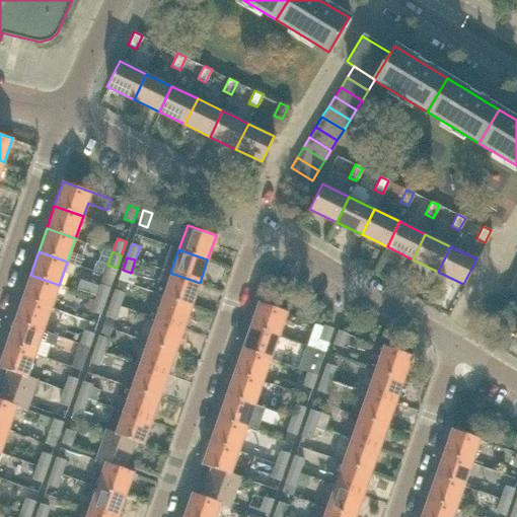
[(192,305),(200,283),(170,273),(163,295),(192,305)]
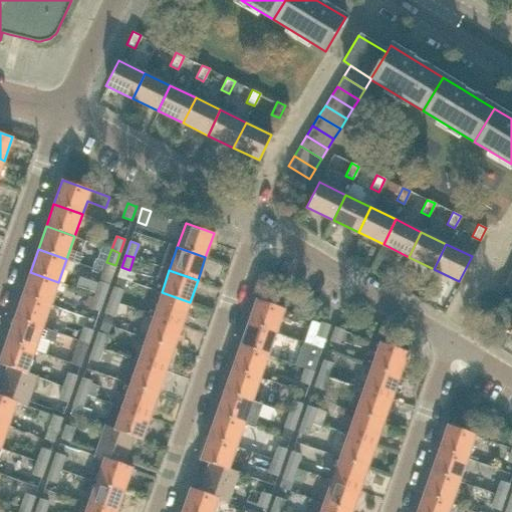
[(51,304),(58,282),(30,272),(22,294),(51,304)]
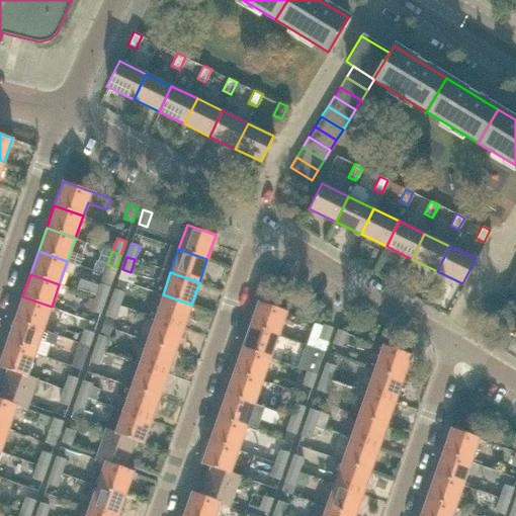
[(94,293),(98,283),(79,277),(76,287),(94,293)]
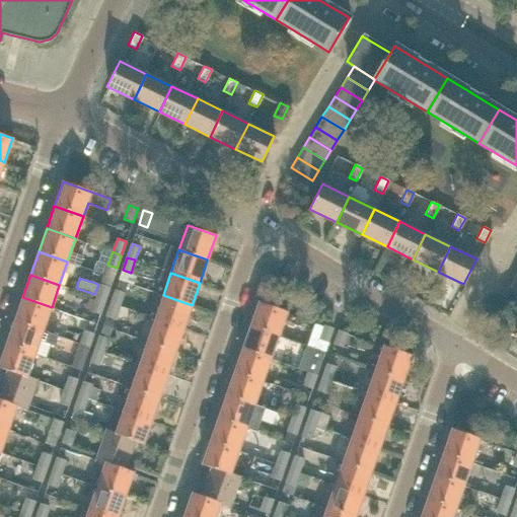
[(96,298),(105,301),(109,287),(101,284),(96,298)]
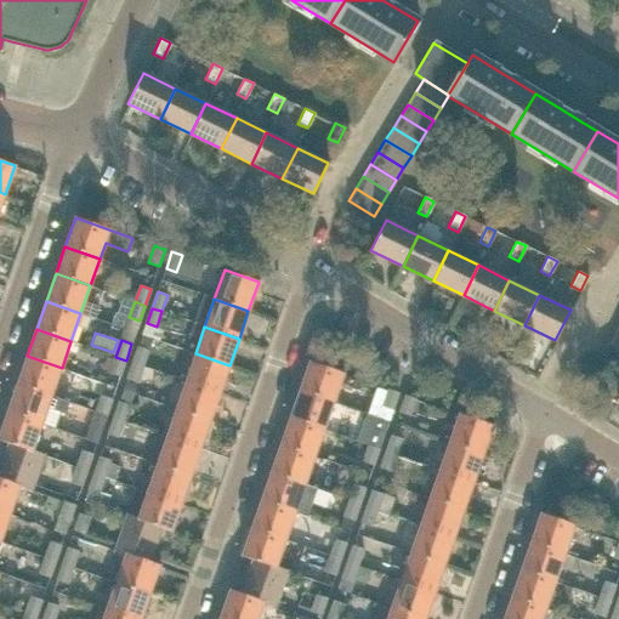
[(618,363),(618,347),(609,344),(603,356),(618,363)]
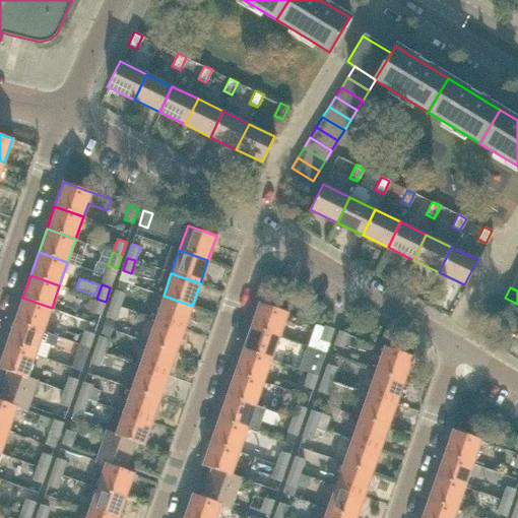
[(111,304),(119,306),(124,293),(116,289),(111,304)]
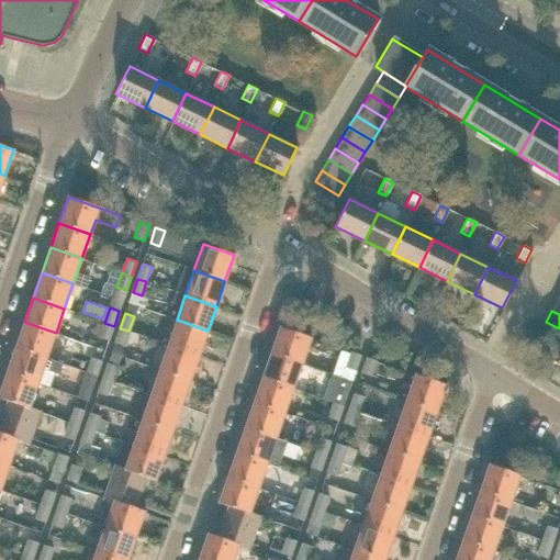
[(199,356),(208,331),(177,320),(168,345),(199,356)]
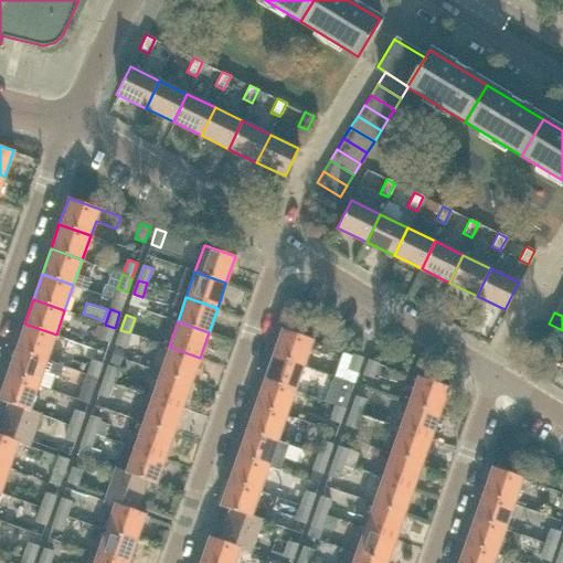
[(48,360),(56,335),(24,324),(16,349),(48,360)]
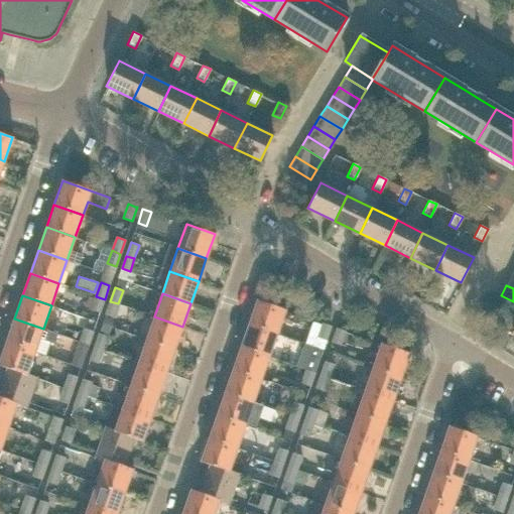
[(100,312),(105,299),(96,296),(91,309),(100,312)]
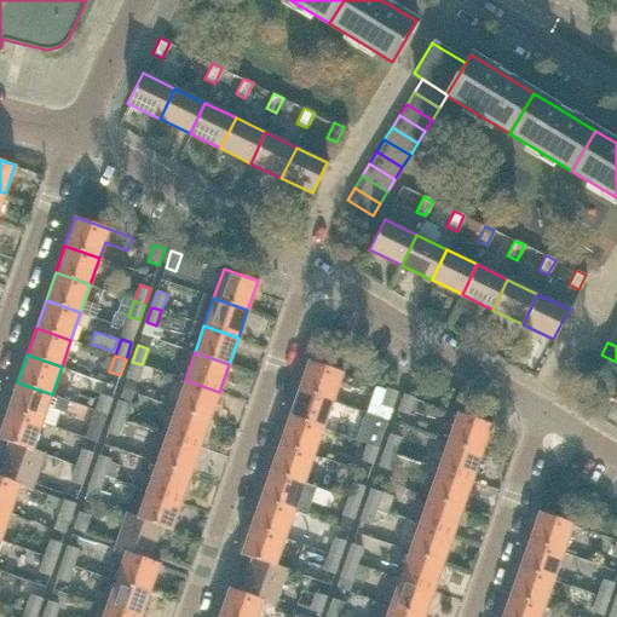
[(332,401),(342,372),(309,359),(298,388),(332,401)]
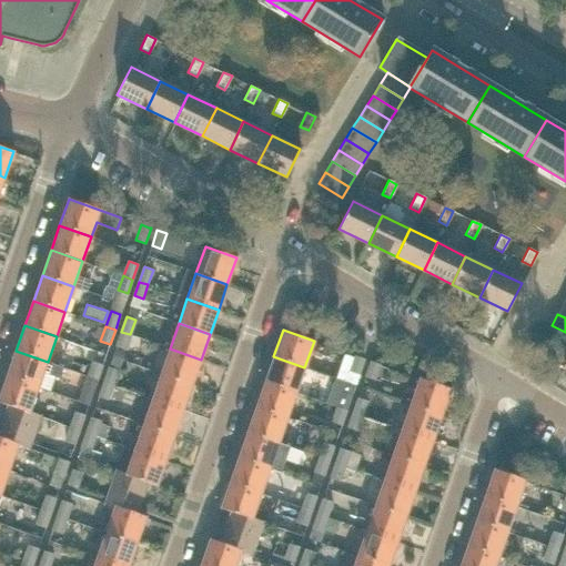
[(125,350),(130,334),(121,332),(117,346),(125,350)]
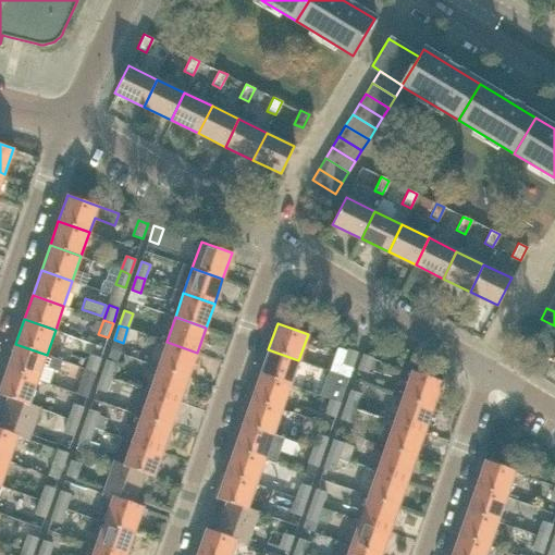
[(188,378),(197,353),(167,342),(158,367),(188,378)]
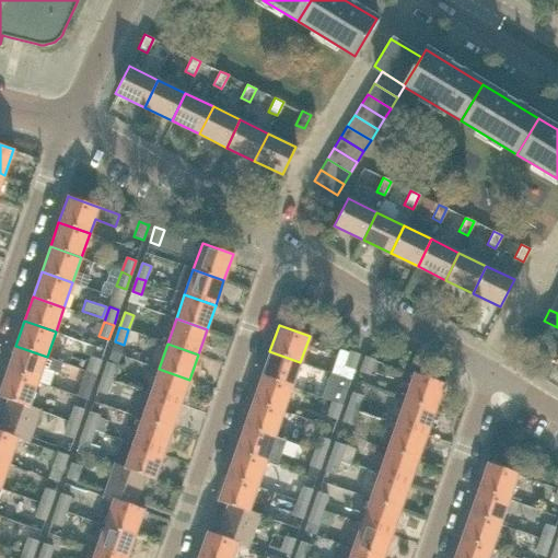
[(55,360),(47,357),(15,346),(7,371),(38,382),(46,385),(55,360)]
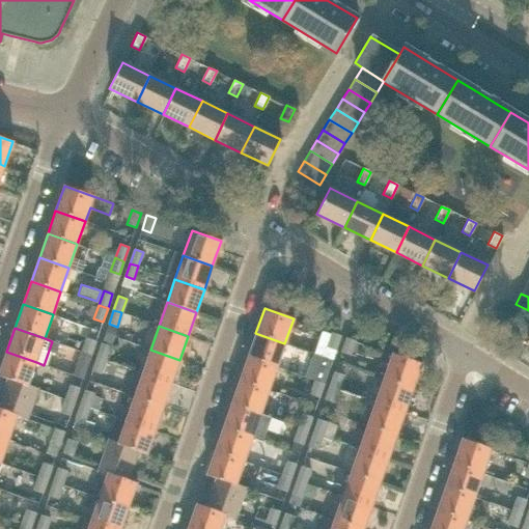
[(340,335),(339,335),(331,332),(327,346),(335,350),(340,335)]
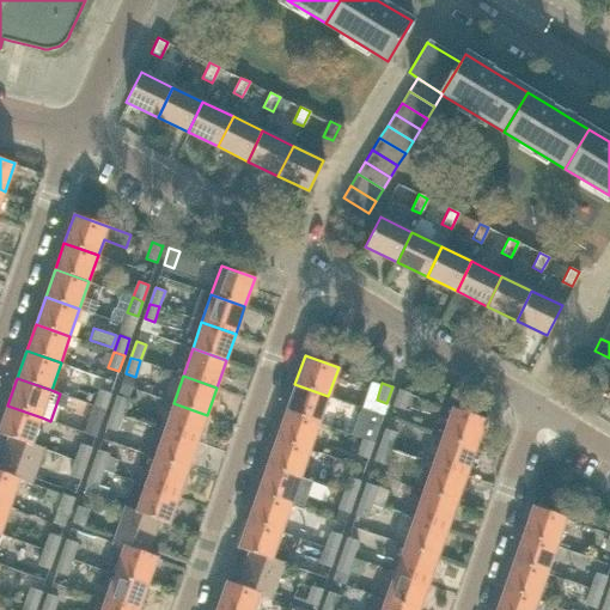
[(318,422),(328,396),(294,384),(285,412),(318,422)]
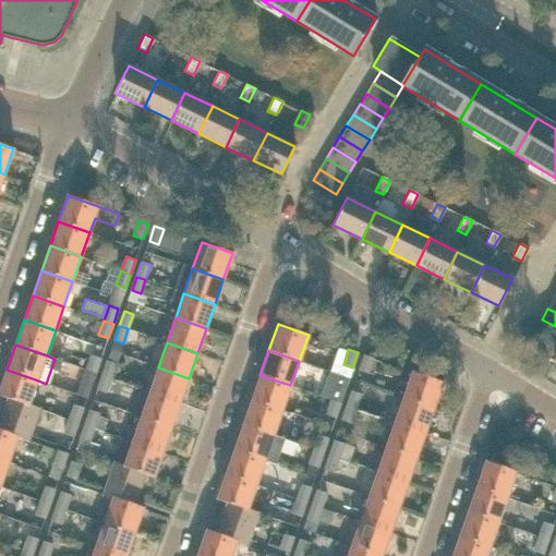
[(367,372),(373,358),(364,354),(359,370),(367,372)]
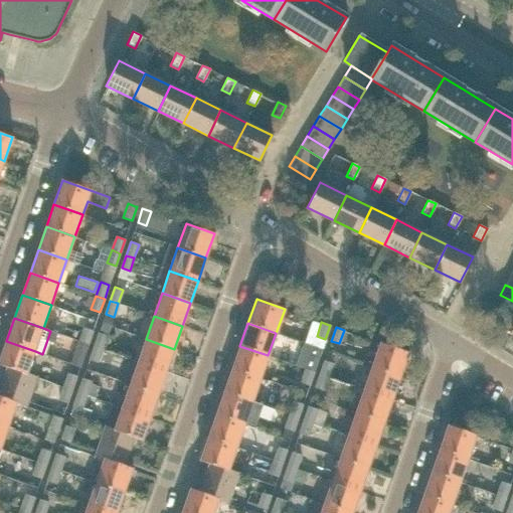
[(79,341),(89,344),(93,331),(84,328),(79,341)]
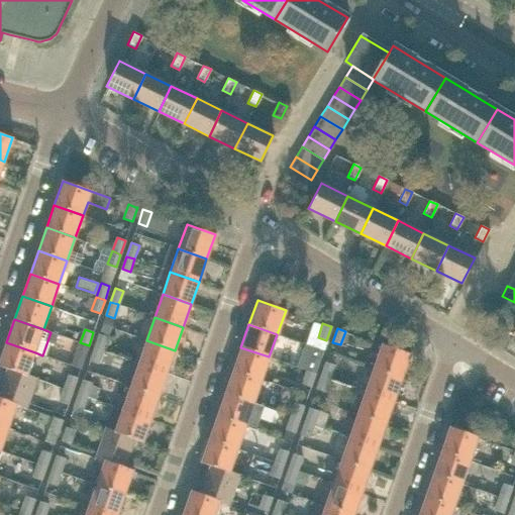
[(94,347),(102,350),(107,337),(99,334),(94,347)]
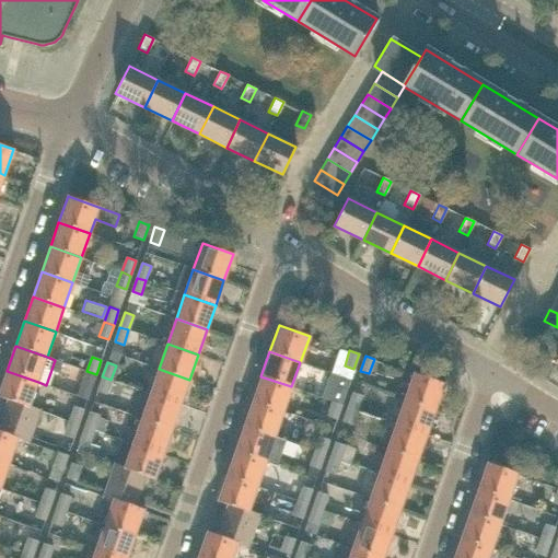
[(181,404),(189,380),(159,369),(150,393),(181,404)]
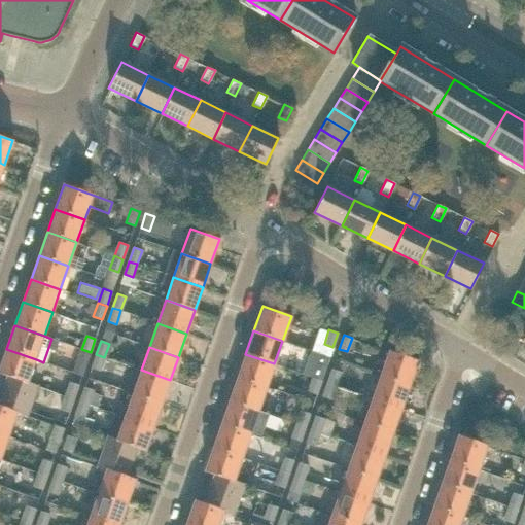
[(28,382),(36,359),(6,349),(0,366),(0,373),(7,375),(28,382)]
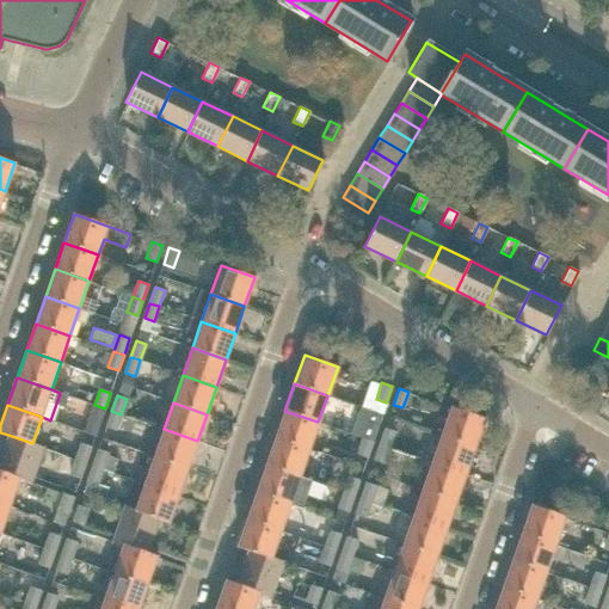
[(99,424),(105,408),(94,405),(88,420),(99,424)]
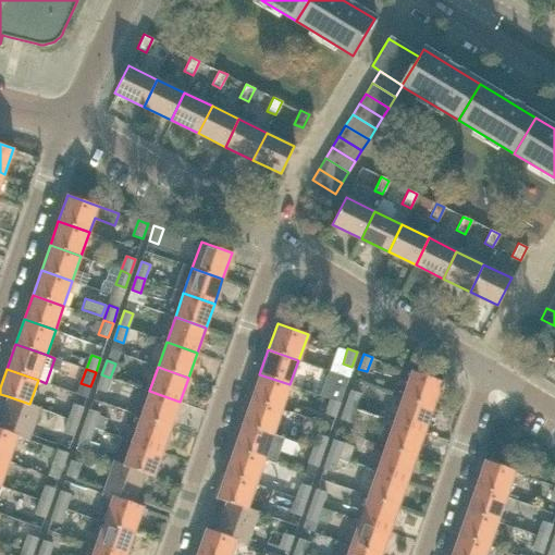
[(433,407),(442,381),(411,370),(403,396),(433,407)]
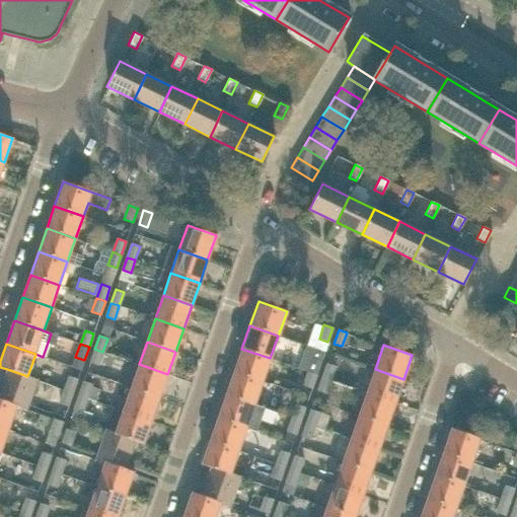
[(98,365),(102,352),(94,349),(90,362),(98,365)]
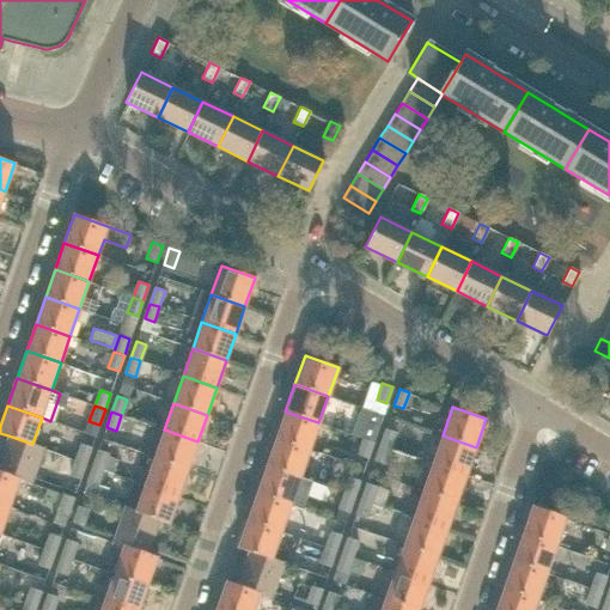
[(309,450),(318,422),(285,412),(275,438),(309,450)]
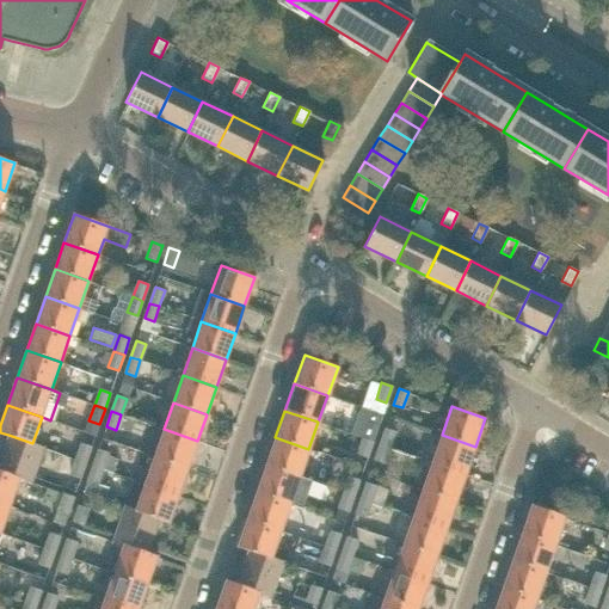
[(362,437),(373,441),(379,425),(368,422),(362,437)]
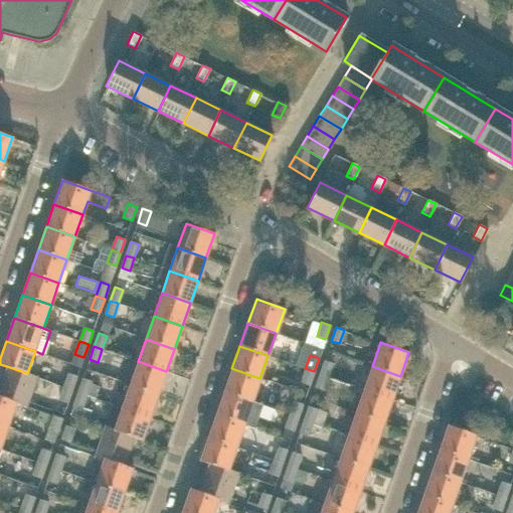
[(320,373),(328,376),(332,363),(324,360),(320,373)]
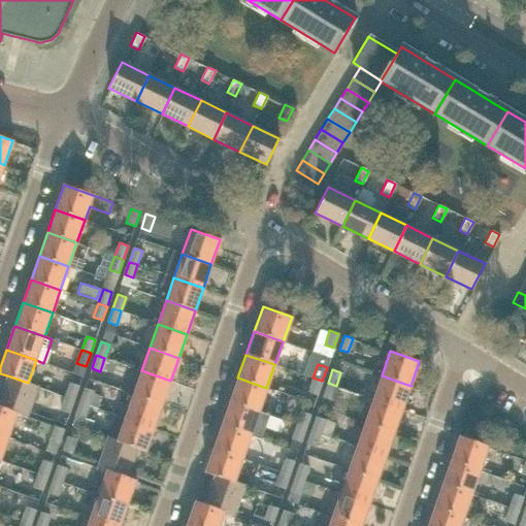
[(162,404),(170,381),(141,370),(133,394),(162,404)]
